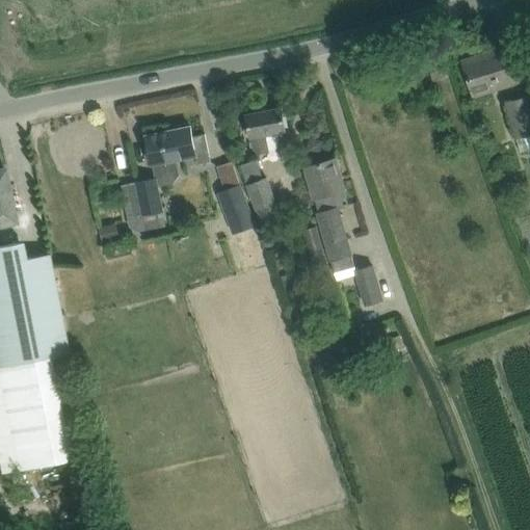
[(511,47),(461,62),(472,98),(522,82),(511,47)]
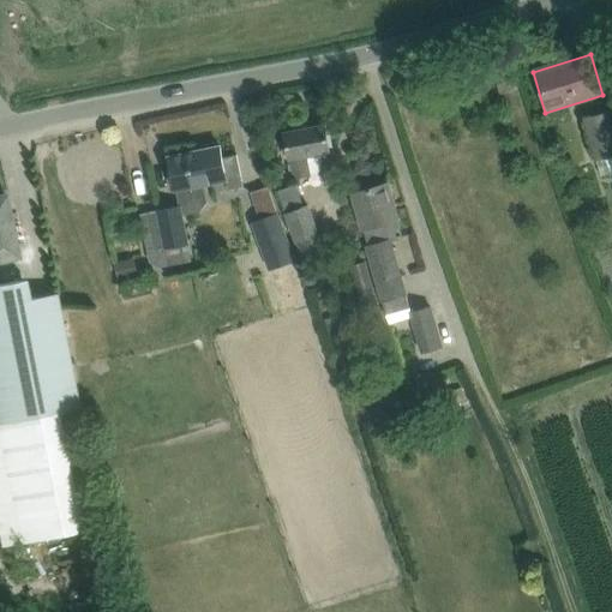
[(508,75),(492,81),(498,97),(514,91),(508,75)]
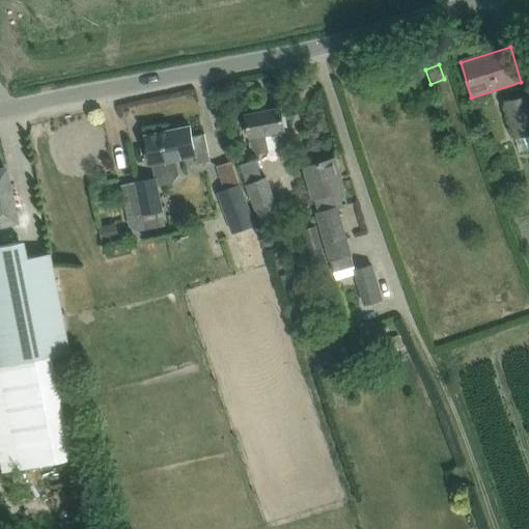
[(509,102),(502,104),(514,140),(517,139),(528,135),(528,94),(525,96),(523,98),(520,89),(506,93),(509,102)]
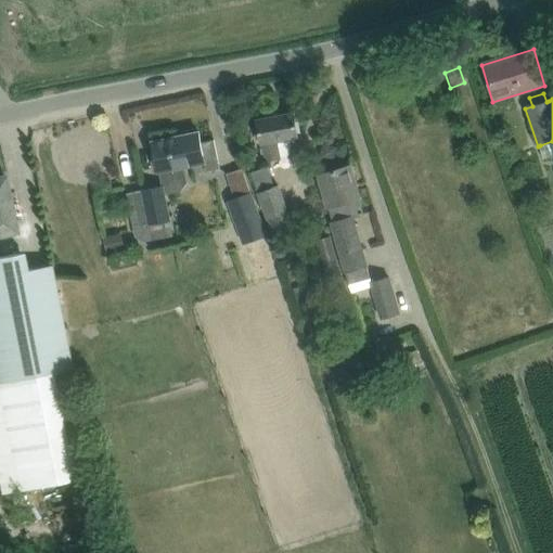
[(255,121),(264,163),(288,158),(284,141),(296,139),(292,114),(255,121)]
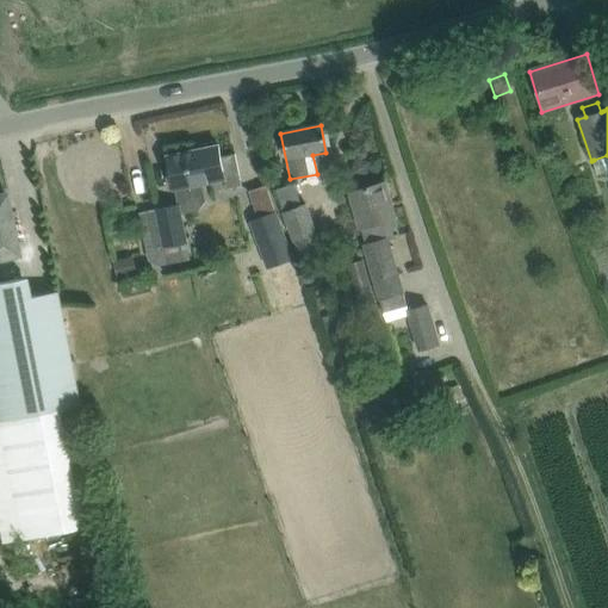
[(224,191),(240,187),(234,156),(219,159),(217,147),(165,157),(172,191),(173,191),(177,206),(141,213),(150,264),(155,267),(188,261),(179,215),(191,210),(197,204),(200,193),(200,185),(223,180),(224,191)]
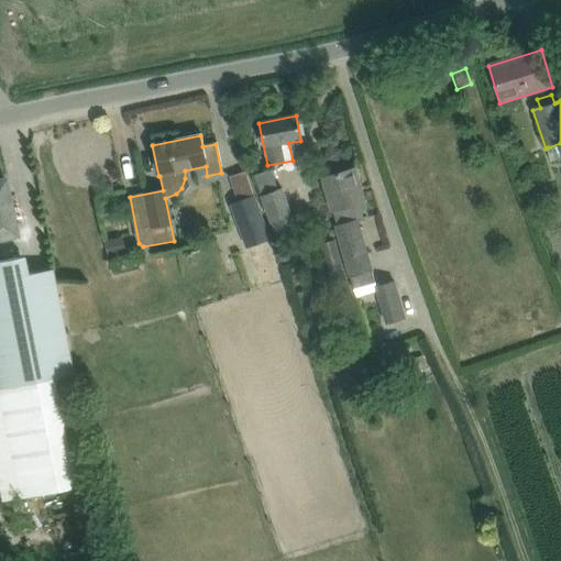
[(326,147),(322,161),(337,165),(340,151),(326,147)]
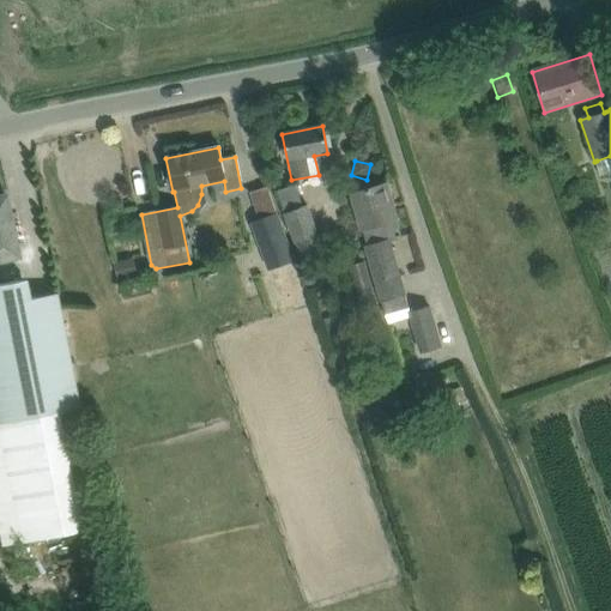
[(399,239),(385,185),(350,195),(357,218),(366,247),(364,248),(387,325),(409,318),(419,355),(442,349),(429,308),(409,314),(387,242),(399,239)]
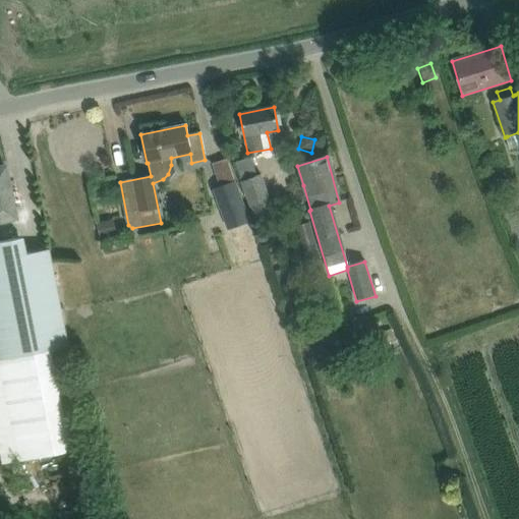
[(226,159),(210,164),(219,187),(211,190),(226,230),(249,222),(226,159)]
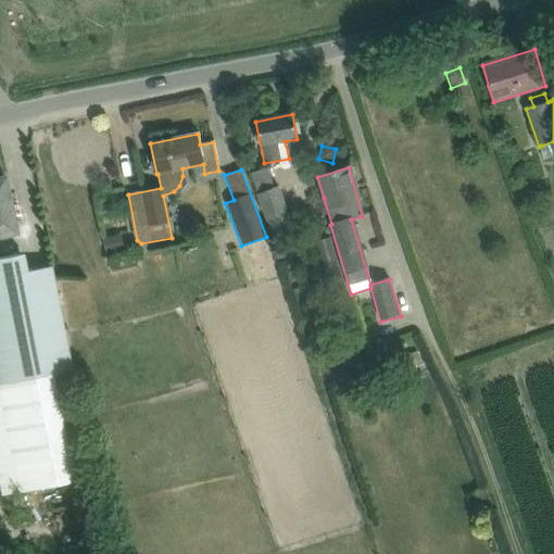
[(0,238),(15,235),(3,178),(0,179),(0,238)]
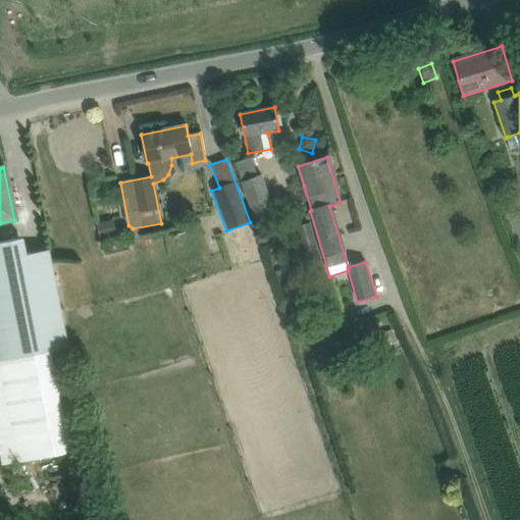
[(275,213),(261,174),(239,182),(254,220),(275,213)]
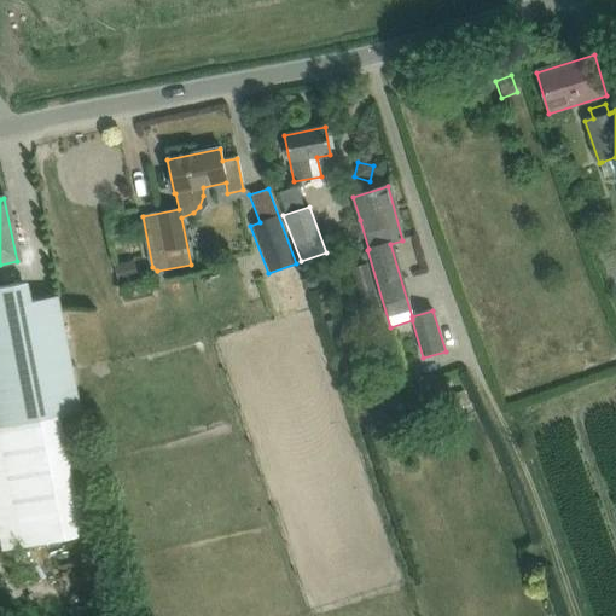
[(126,262),(112,266),(117,283),(118,285),(131,282),(126,262)]
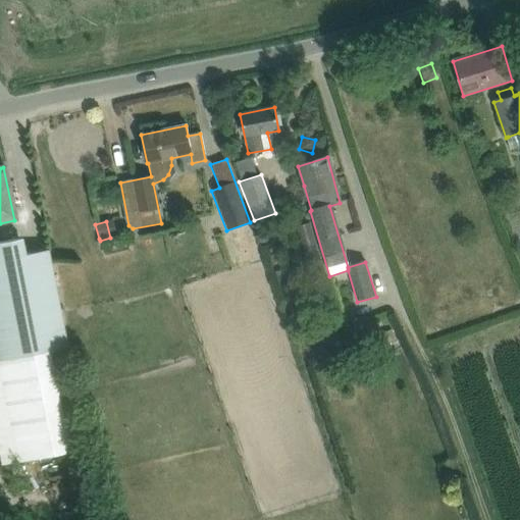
[(308,270),(321,267),(309,222),(297,227),(308,270)]
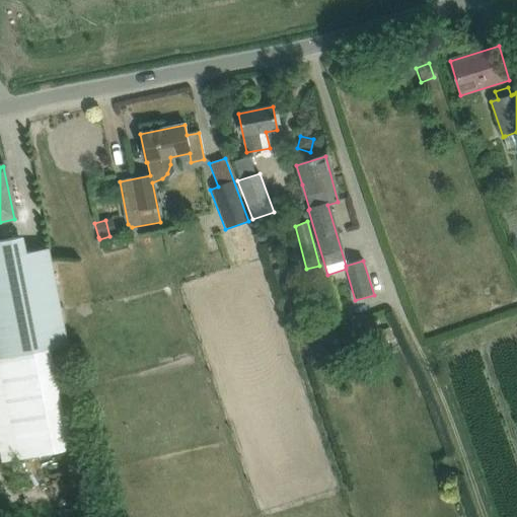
[(243,228),(248,256),(260,255),(255,226),(243,228)]
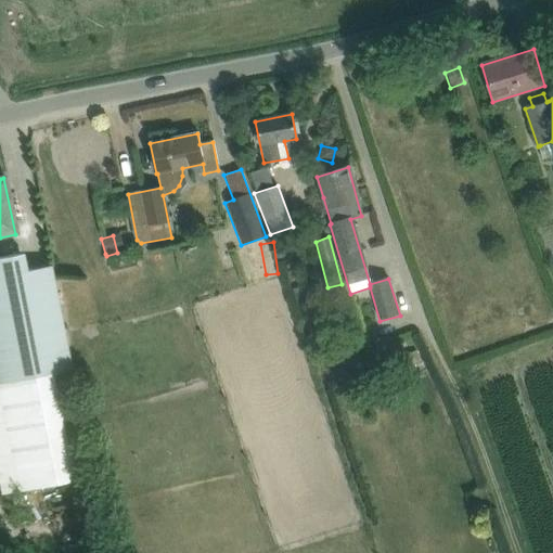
[(23,255),(8,258),(0,259),(0,496),(73,480),(51,375),(71,371),(49,265),(26,270),(23,255)]
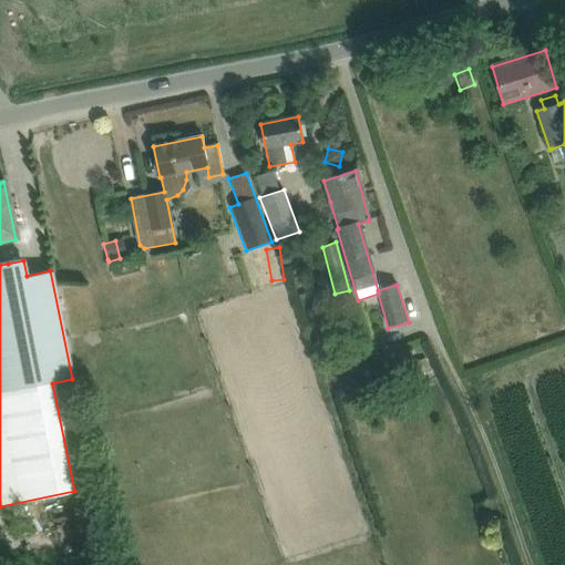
[(380,361),(366,367),(371,382),(386,377),(380,361)]
